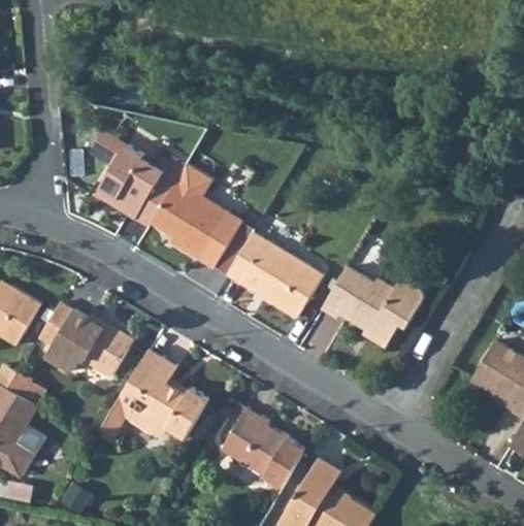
[(123,145),(103,133),(93,151),(112,163),(123,145)]
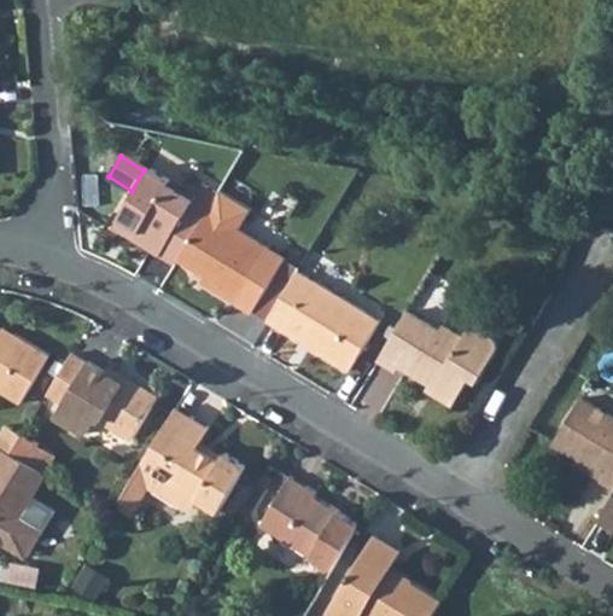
[(156,256),(171,266),(175,259),(203,213),(187,203),(192,196),(146,168),(144,170),(132,191),(114,220),(161,248),(156,256)]
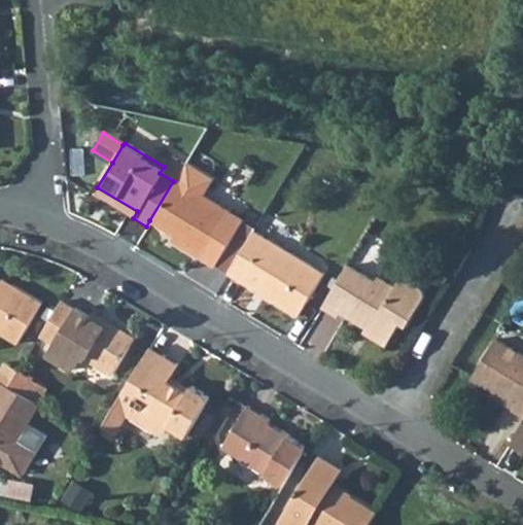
[(173,181),(149,220),(171,235),(168,240),(212,267),(230,239),(242,247),(252,231),(240,222),(241,221),(201,197),(211,178),(184,163),(173,181)]
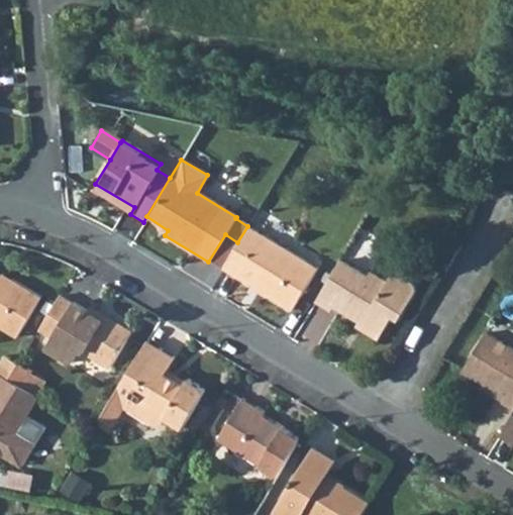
[(316,268),(247,226),(237,242),(221,269),(236,278),(238,275),(257,286),(254,289),(290,311),(316,268)]
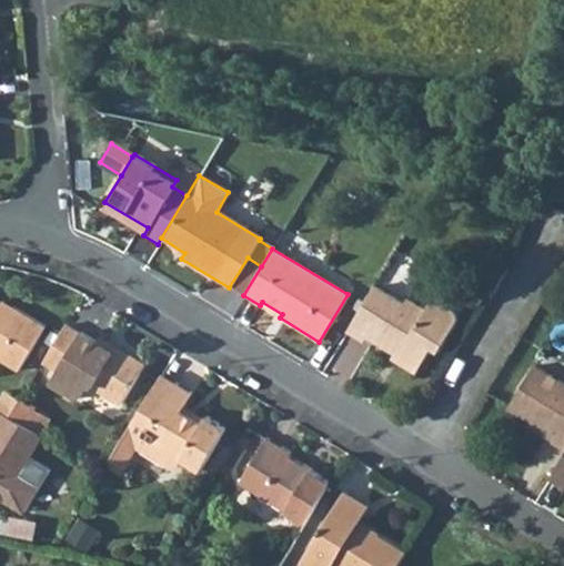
[(402,304),(372,286),(344,332),(362,343),(365,339),(399,359),(396,364),(414,374),(429,350),(435,354),(455,322),(454,320),(454,317),(453,314),(451,313),(431,300),(423,312),(404,300),(402,304)]
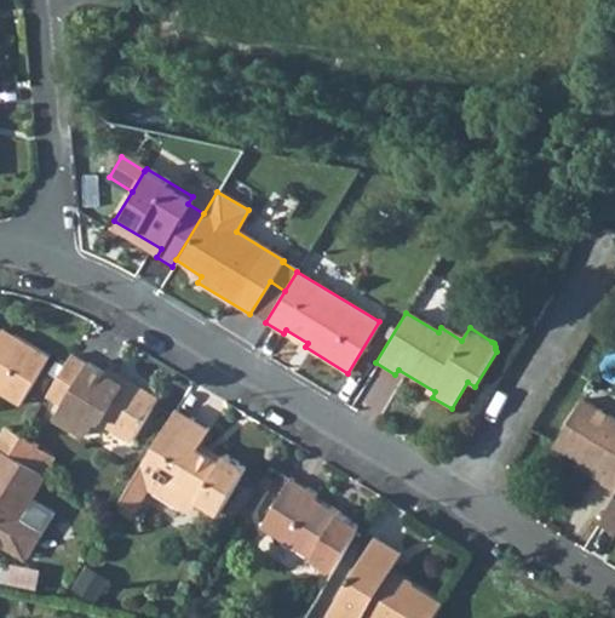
[(11,336),(0,330),(0,337),(7,341),(11,336)]
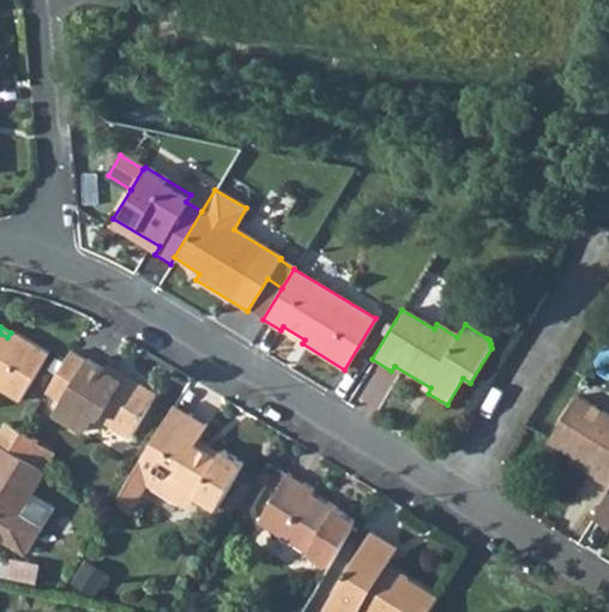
[(46,354),(11,333),(7,337),(0,334),(0,391),(17,402),(46,354)]
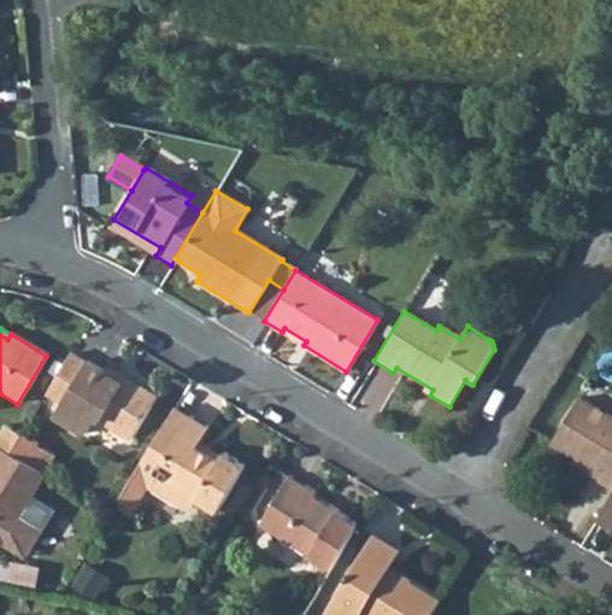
[(59,404),(52,417),(82,435),(92,417),(129,440),(156,397),(123,378),(119,382),(103,373),(84,362),(83,363),(68,355),(43,394),(59,404)]
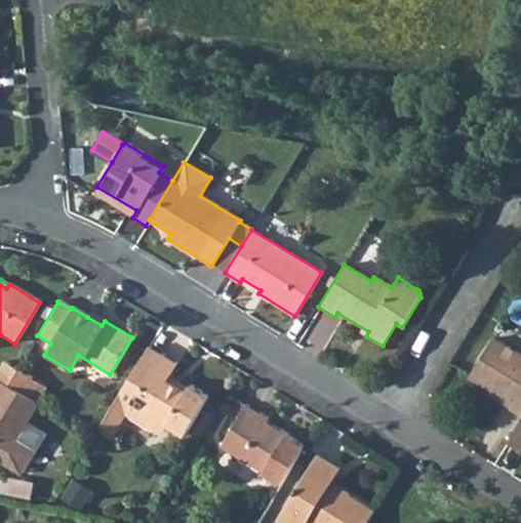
[(105,321),(89,312),(87,317),(102,325),(105,321)]
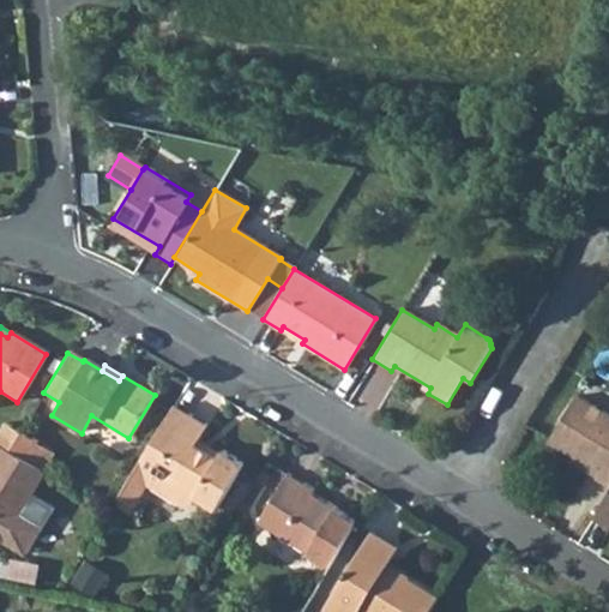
[(592,479),(608,489),(608,487),(608,417),(574,396),(546,442),(596,473),(592,479)]
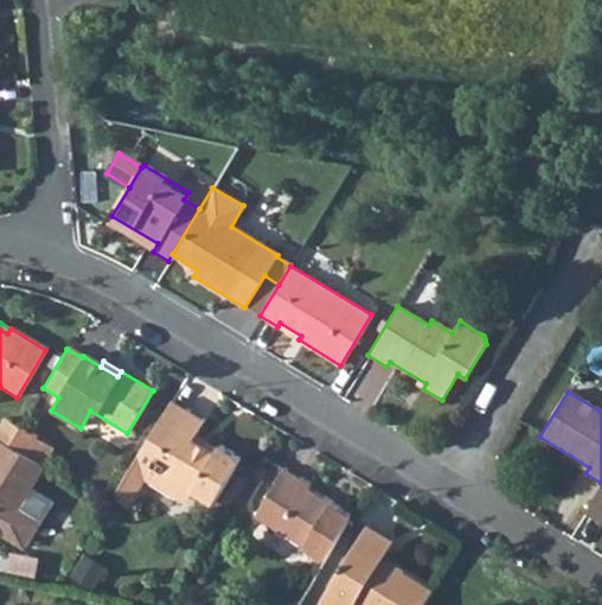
[(170,402),(114,492),(130,503),(143,482),(177,501),(190,497),(192,492),(212,504),(239,458),(218,445),(211,447),(205,449),(191,440),(193,437),(203,421),(170,402)]
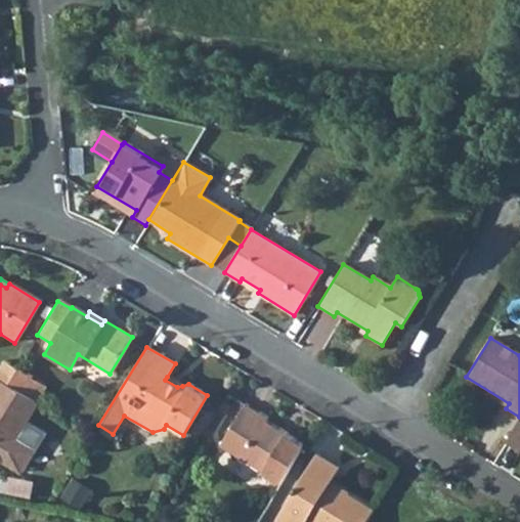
[(15,370),(3,361),(0,366),(0,381),(6,385),(15,370)]
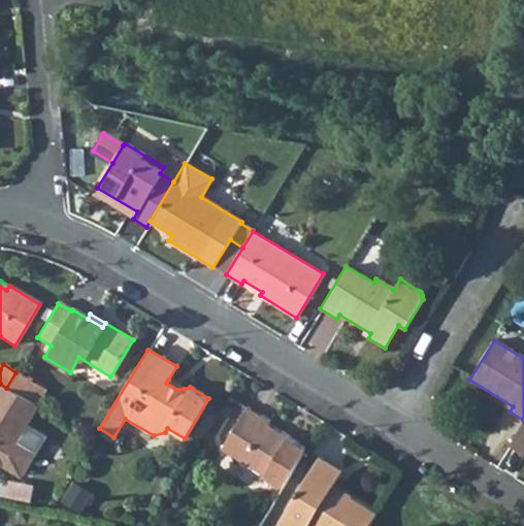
[(30,381),(15,372),(6,388),(20,396),(30,381)]
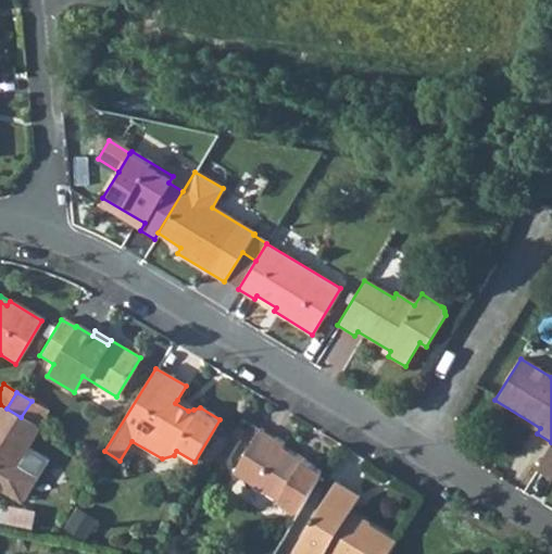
[(193,410),(177,400),(175,403),(188,411),(193,410)]
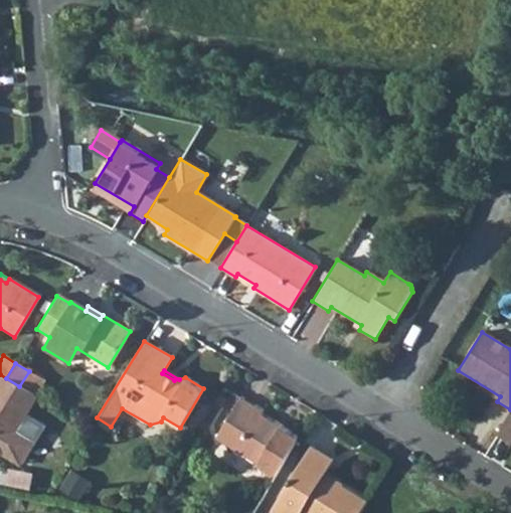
[(19,386),(0,374),(0,456),(18,467),(42,428),(24,416),(36,396),(19,386)]
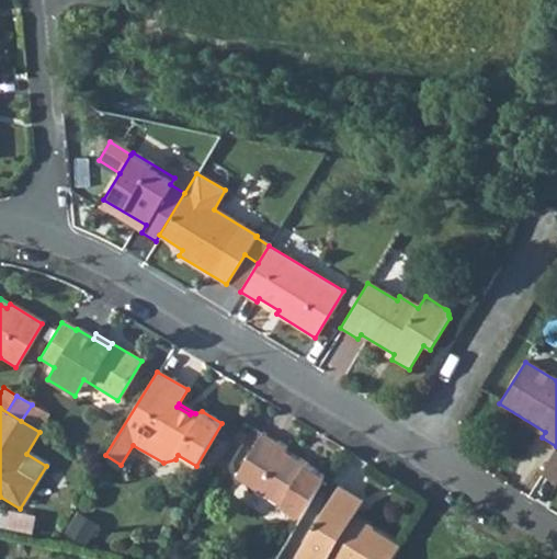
[(232,480),(298,518),(324,477),(282,453),(284,449),(259,434),(232,480)]
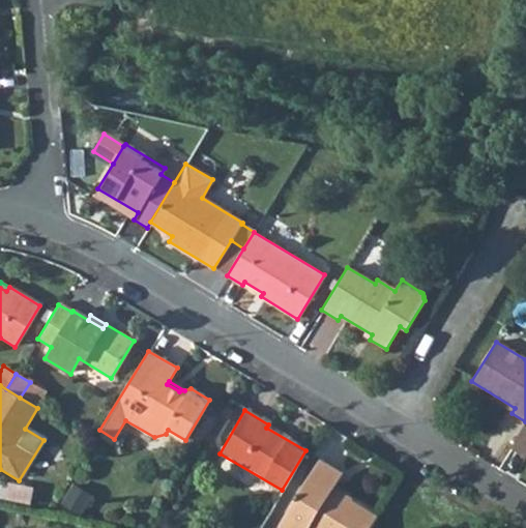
[(225,420),(217,416),(210,428),(217,432),(225,420)]
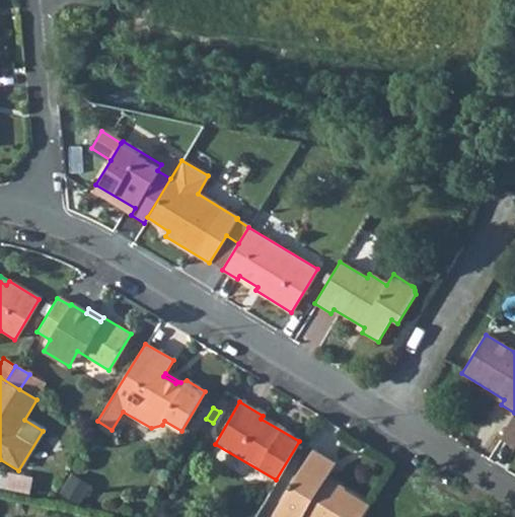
[(514,412),(514,413),(499,439),(513,448),(514,444),(514,412)]
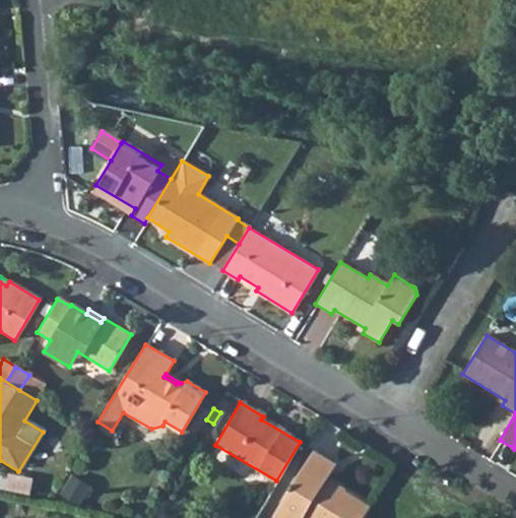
[(334,464),(312,451),(270,517),(361,517),(369,506),(342,490),(340,492),(324,481),(334,464)]
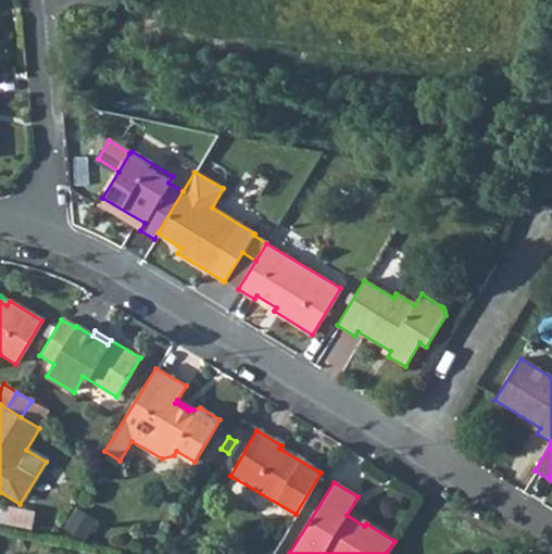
[(0,521),(33,529),(37,508),(0,500),(0,521)]
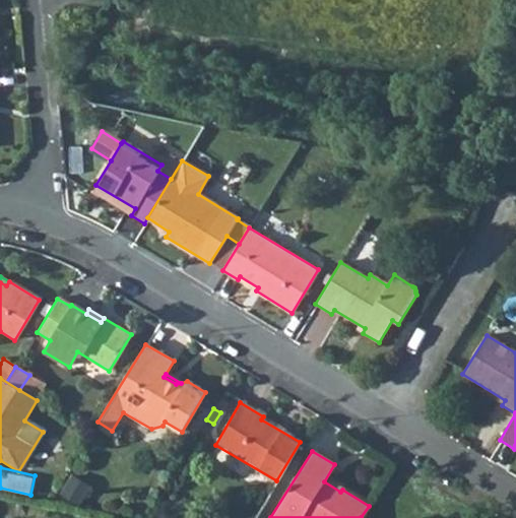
[(78,498),(63,487),(57,495),(73,506),(78,498)]
